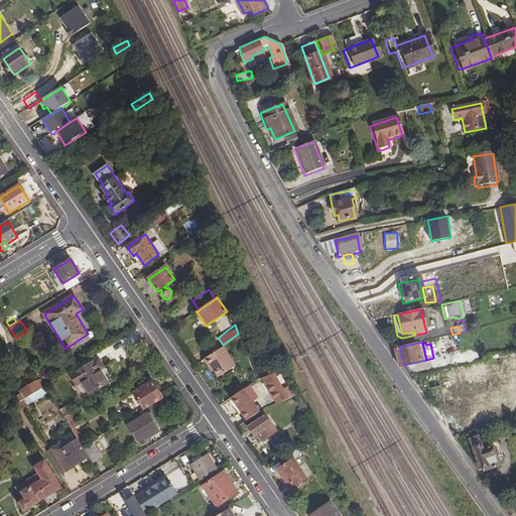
[(223,345),(204,359),(209,366),(211,364),(214,368),(219,374),(235,363),(223,345)]
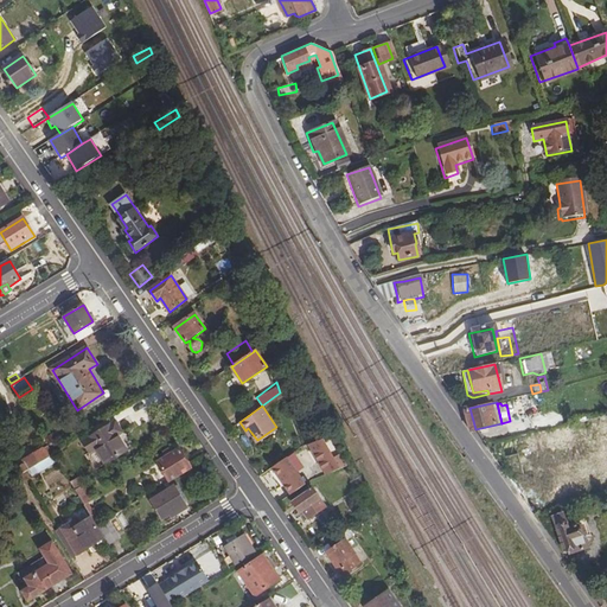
[(121,433),(115,422),(83,441),(90,452),(96,448),(106,464),(126,451),(117,435),(121,433)]
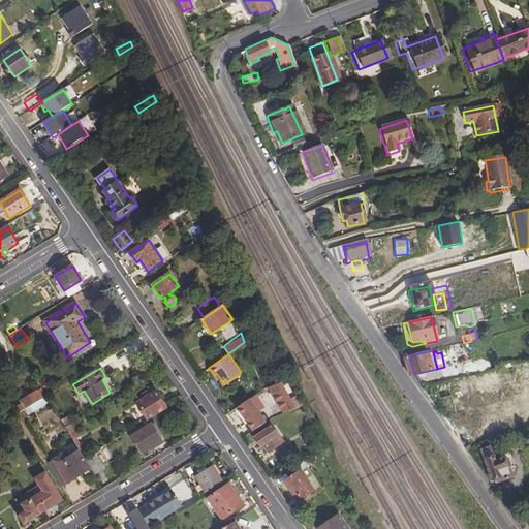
[(51,387),(45,379),(40,382),(45,391),(51,387)]
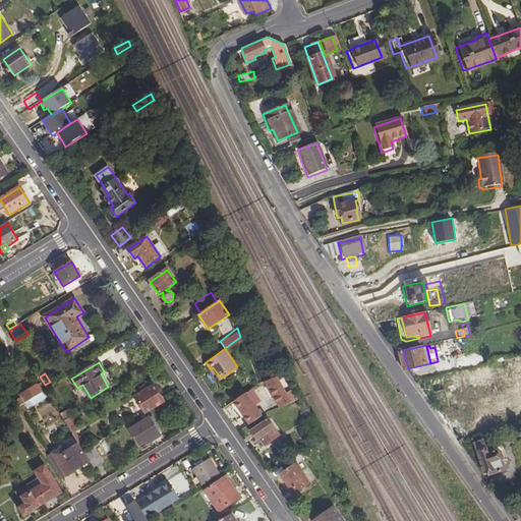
[(276,373),(264,379),(276,407),(287,399),(276,373)]
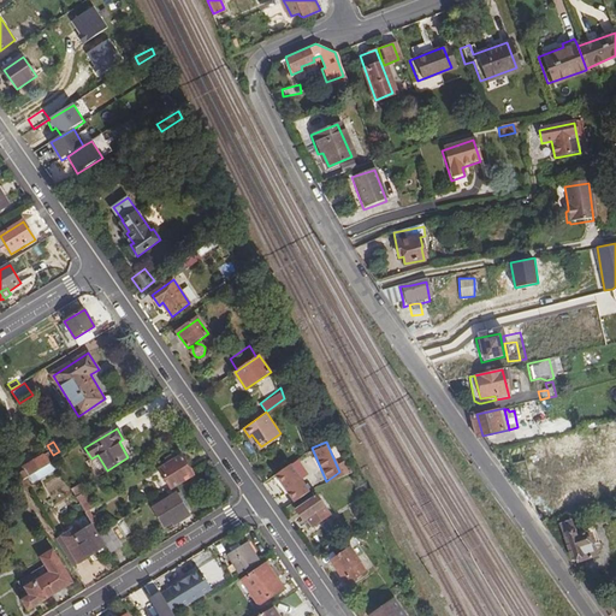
[(19,475),(22,481),(36,473),(54,462),(53,458),(49,452),(25,467),(27,471),(19,475)]
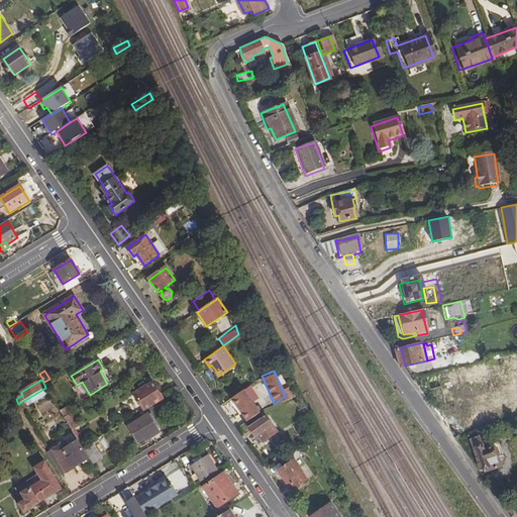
[(144,411),(163,399),(152,383),(146,387),(144,383),(139,386),(141,390),(133,394),(144,411)]
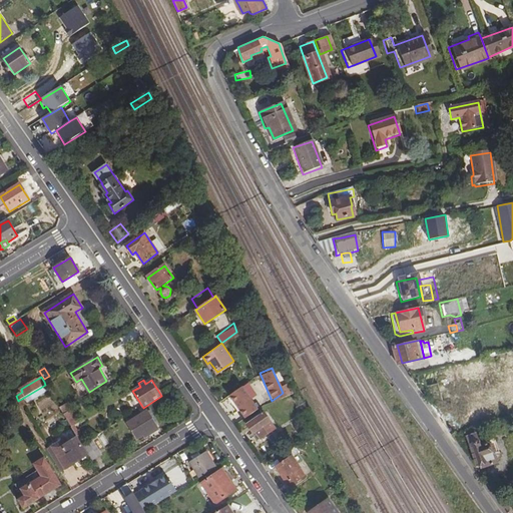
[(246,381),(224,395),(239,419),(254,410),(248,400),(255,395),(246,381)]
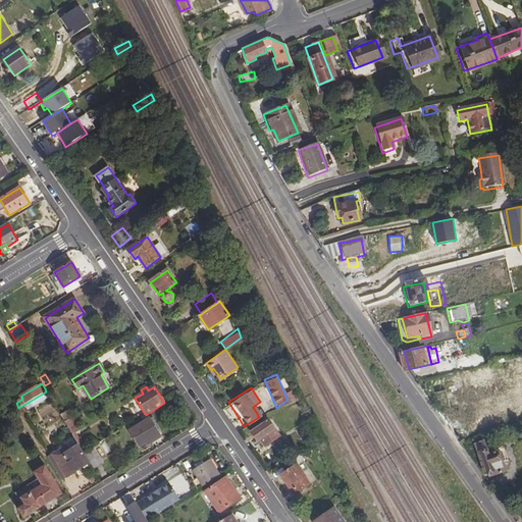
[(46,392),(31,401),(34,406),(50,397),(46,392)]
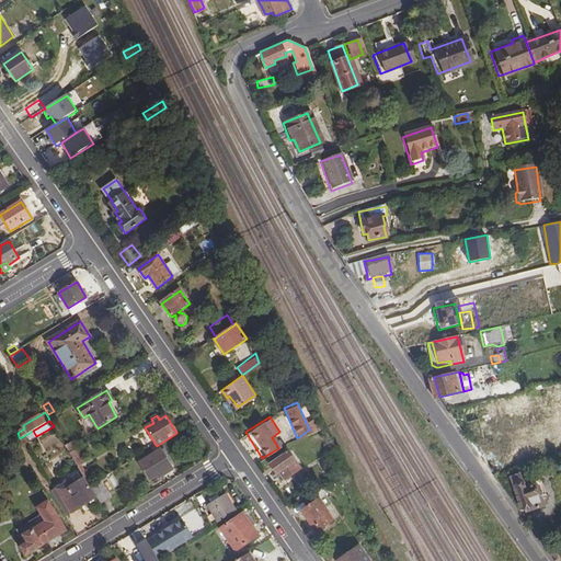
[(309,430),(297,438),(298,438),(310,433),(309,430)]
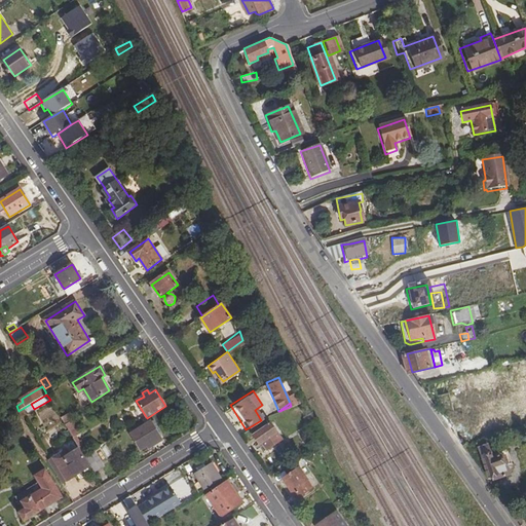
[(19,412),(0,422),(0,426),(21,415),(19,412)]
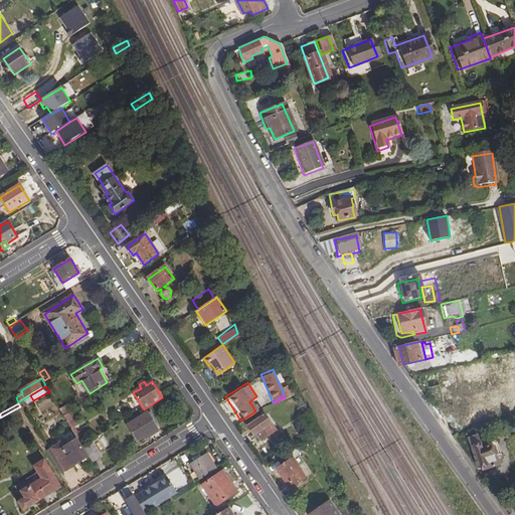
[(64,415),(70,412),(66,405),(60,409),(64,415)]
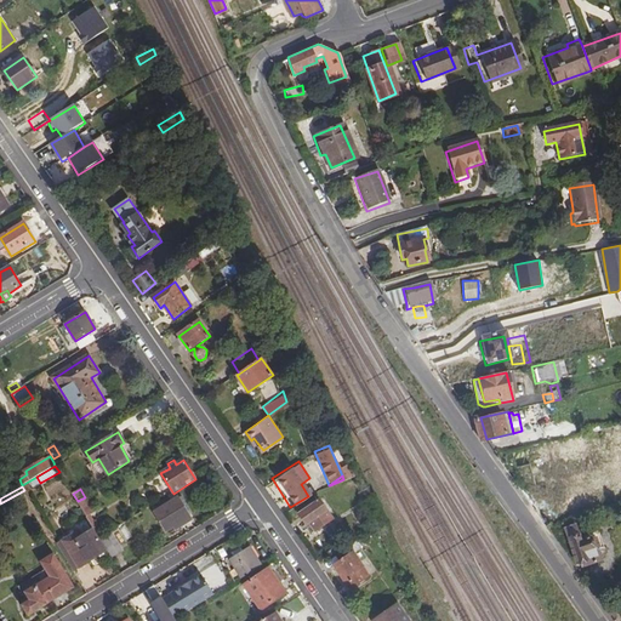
[(187,494),(182,496),(193,514),(178,523),(181,527),(199,516),(187,494)]
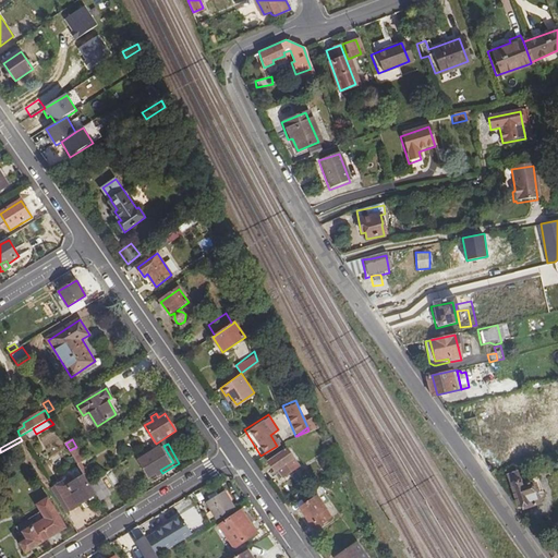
[(173,462),(164,446),(141,461),(150,476),(160,470),(173,462)]
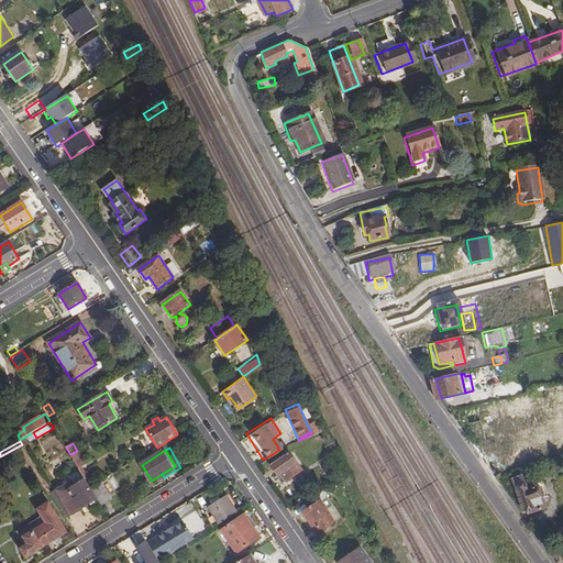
[(86,464),(77,451),(70,454),(79,468),(83,466),(86,464)]
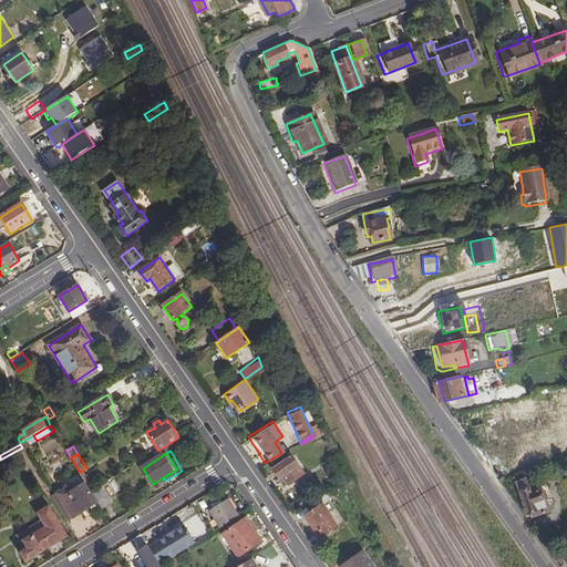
[(288,485),(299,478),(291,456),(274,470),(279,480),(282,477),(288,485)]
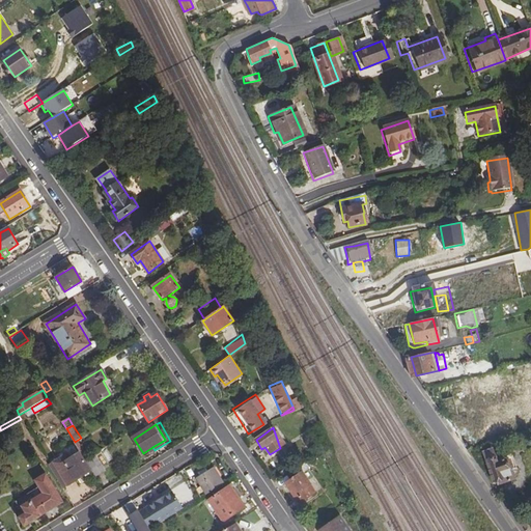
[(478,452),(481,463),(482,462),(491,459),(487,449),(478,452)]
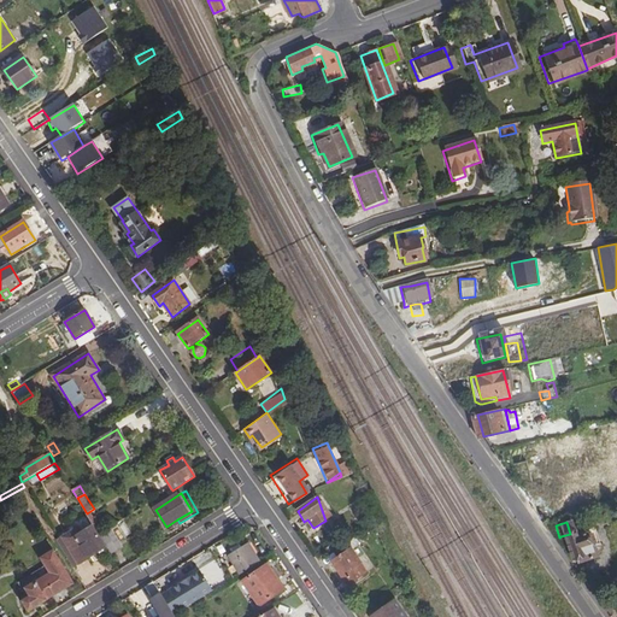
[(57,542),(74,568),(80,564),(82,565),(88,562),(88,558),(106,547),(93,527),(82,534),(80,528),(57,542)]
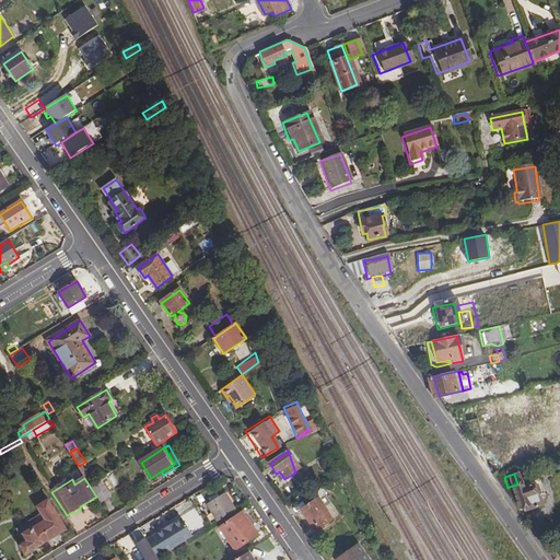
[(91,485),(102,503),(111,498),(100,479),(91,485)]
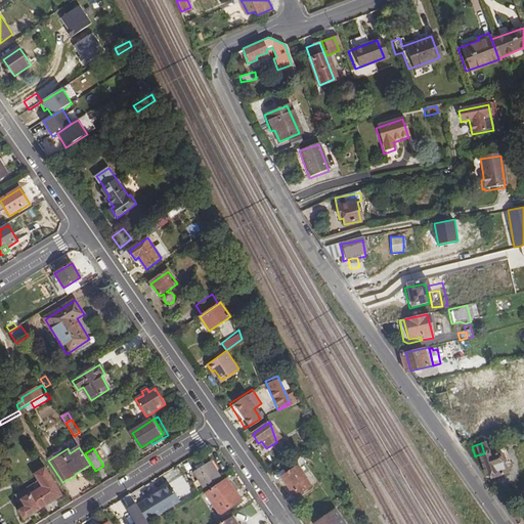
[(476,455),(482,476),(484,476),(491,473),(492,477),(504,474),(496,453),(487,456),(485,452),(484,453),(476,455)]
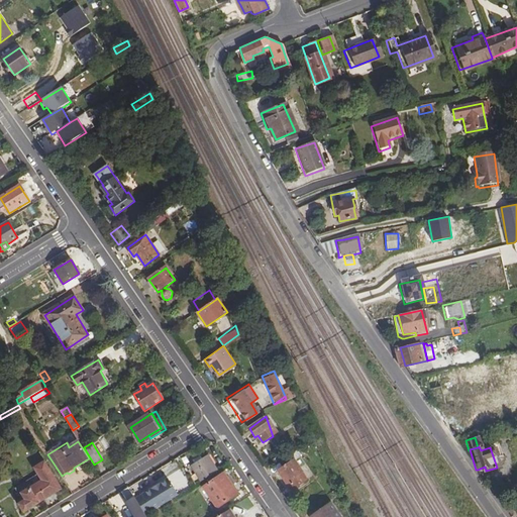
[(285,486),(288,489),(303,479),(289,459),(294,455),(290,450),(279,458),(283,464),(280,466),(285,486)]
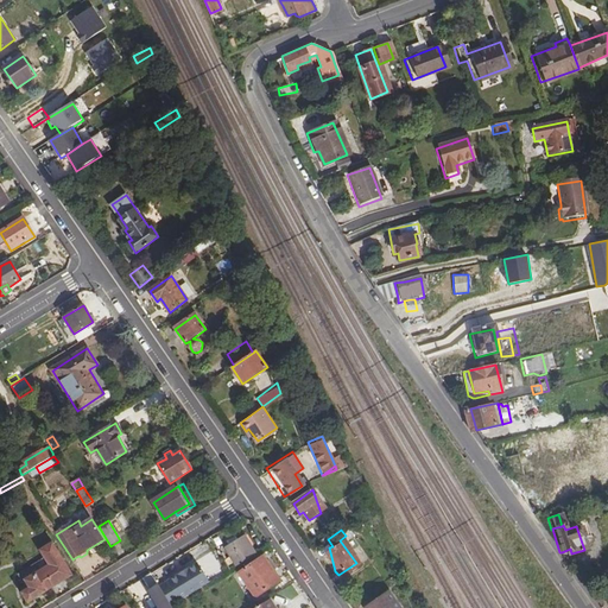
[(238,565),(255,555),(244,536),(226,548),(238,565)]
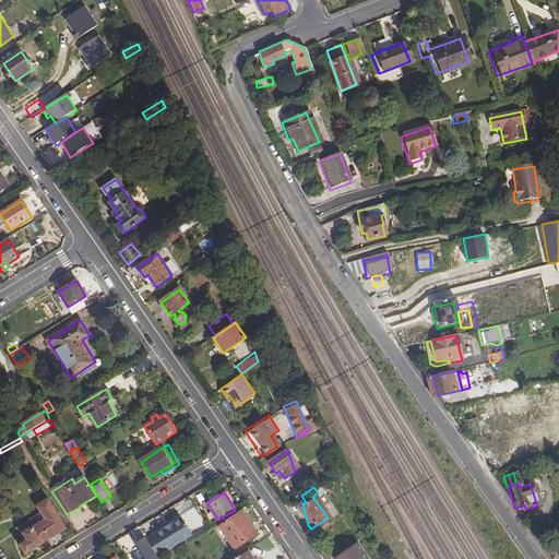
[(15,537),(26,555),(66,530),(48,500),(37,507),(45,519),(15,537)]
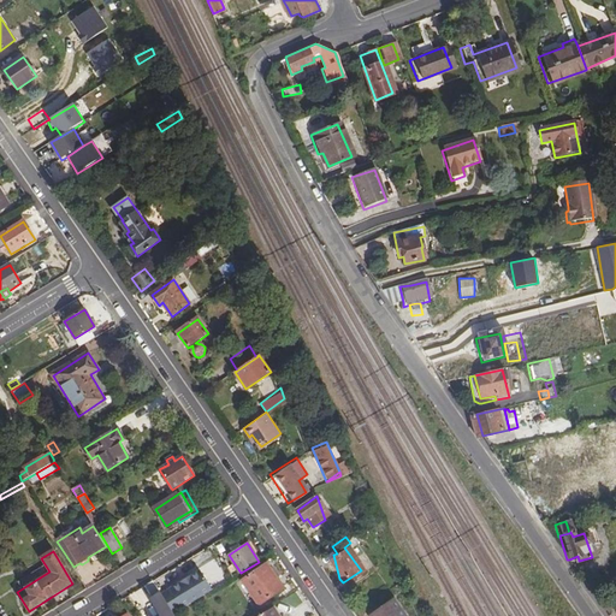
[(274,580),(265,566),(243,582),(259,605),(284,587),(277,578),(274,580)]
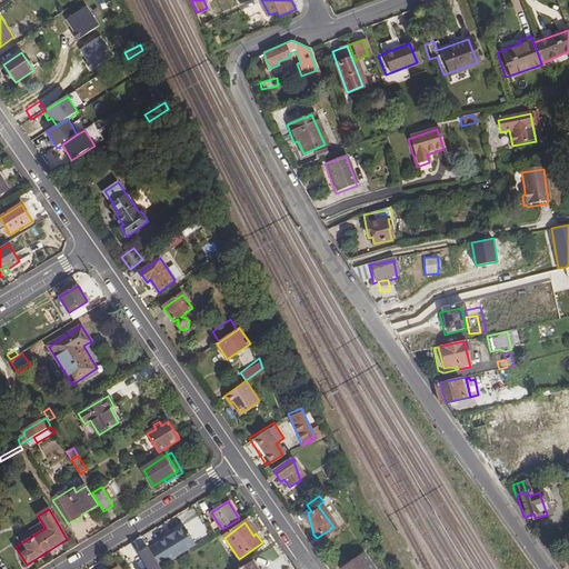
[(149,549),(160,567),(198,543),(187,526),(149,549)]
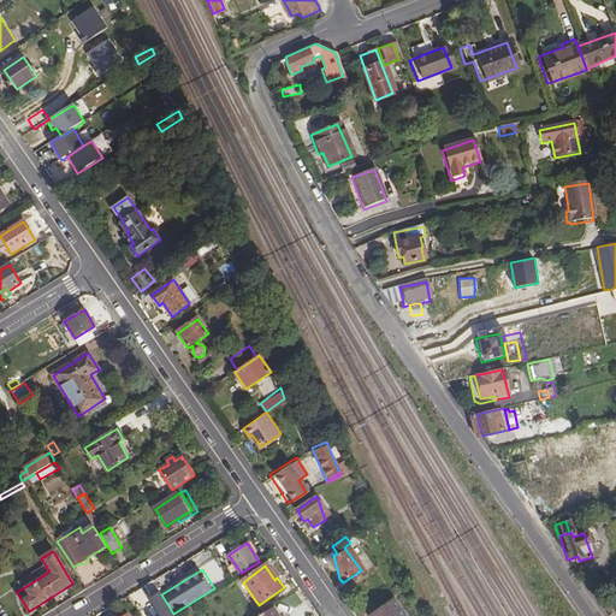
[(149,599),(159,615),(175,615),(173,614),(161,594),(153,581),(146,586),(152,598),(149,599)]
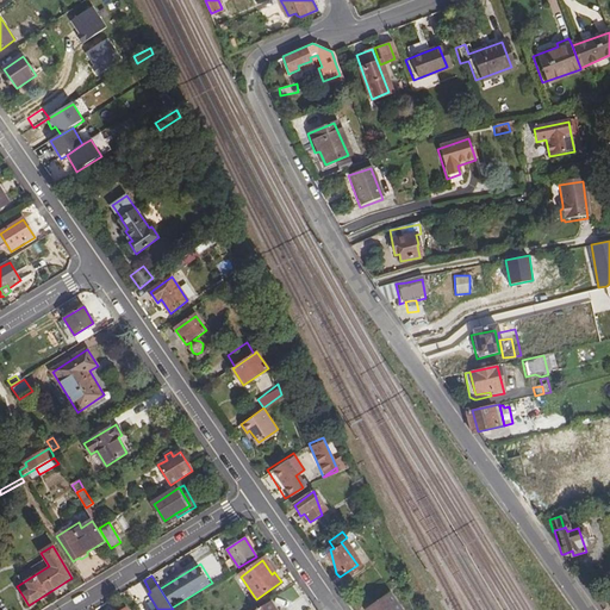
[(361,609),(396,609),(384,593),(361,609)]
